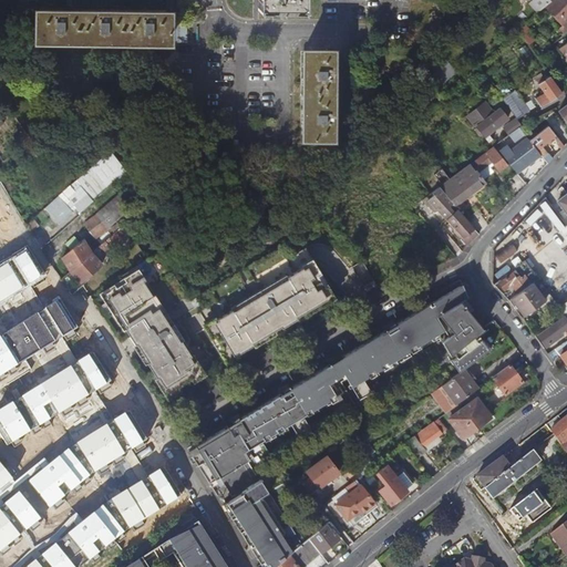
[(257,0),(258,10),(303,10),(303,0),(257,0)]
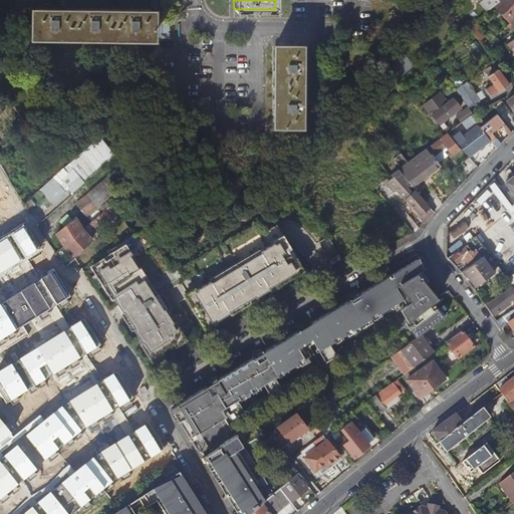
[(447,7),(440,0),(433,0),(444,10),(447,7)]
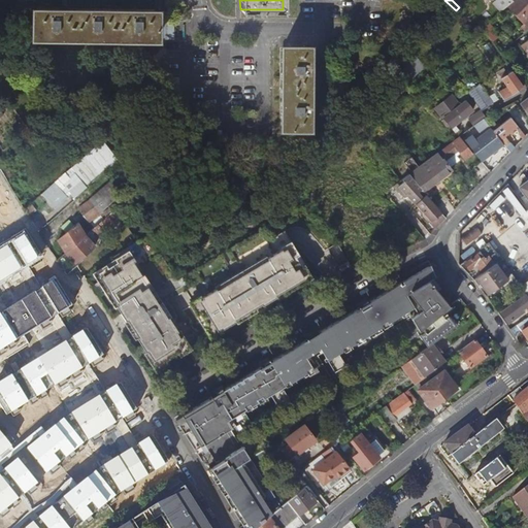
[(507,5),(513,0),(495,0),(493,2),(501,11),(507,5)]
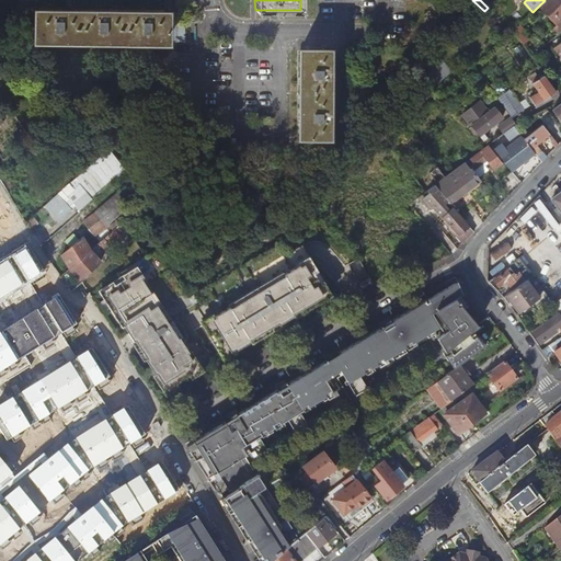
[(554,14),(550,18),(557,25),(553,27),(558,34),(560,31),(560,0),(545,0),(539,6),(546,13),(550,10),(554,14)]
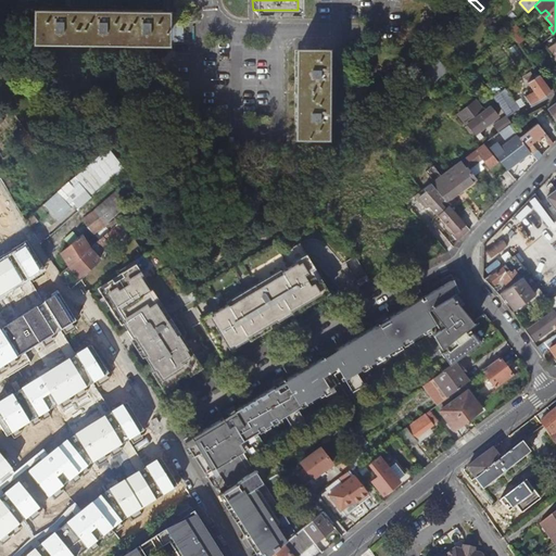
[(164,40),(165,39),(165,22),(176,22),(176,12),(165,12),(165,11),(36,11),(36,40),(164,40)]
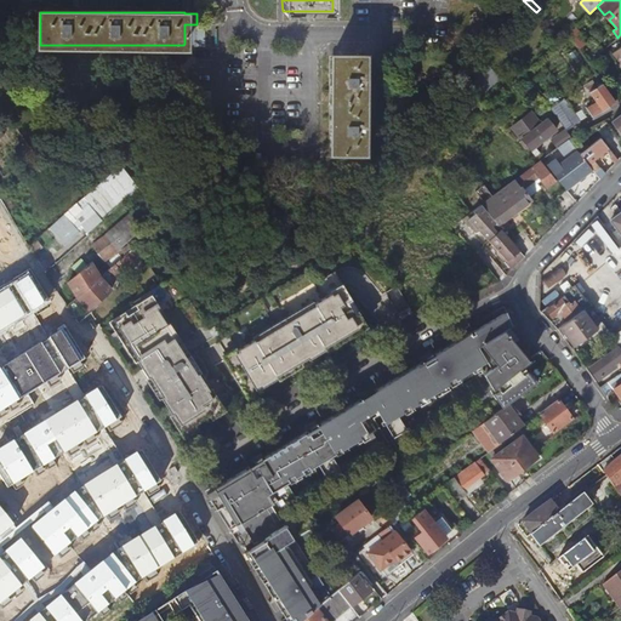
[(584,38),(574,27),(568,33),(569,35),(580,50),(584,45),(581,40),(584,38)]
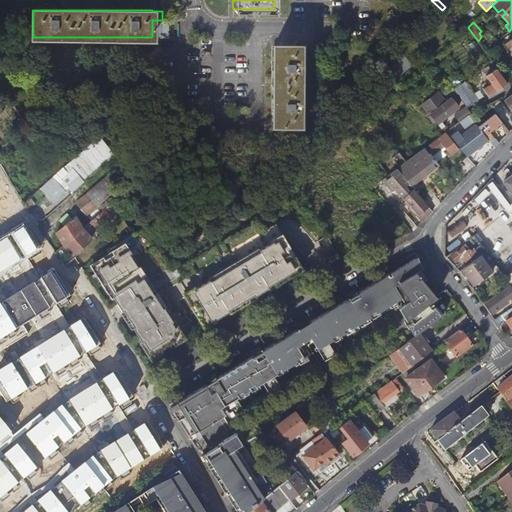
[(274,46),(273,125),(300,125),(301,46),(274,46)]
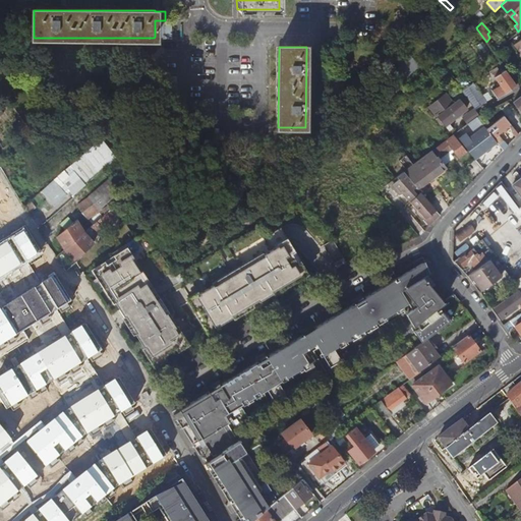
[(520,85),(506,68),(495,76),(499,81),(502,84),(499,87),(493,91),(497,99),(507,94),(511,91),(512,92),(520,85)]
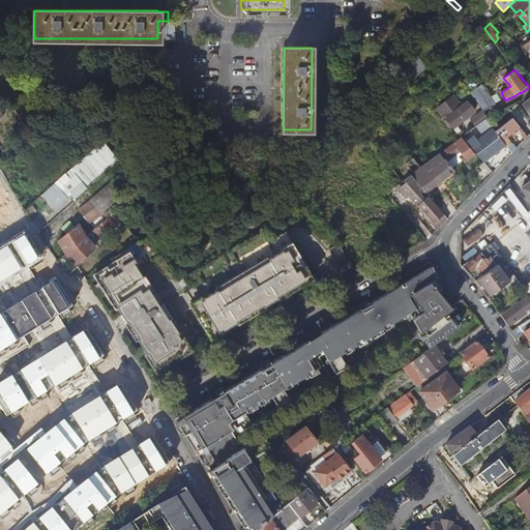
[(468,92),(482,111),(495,106),(479,85),(468,92)]
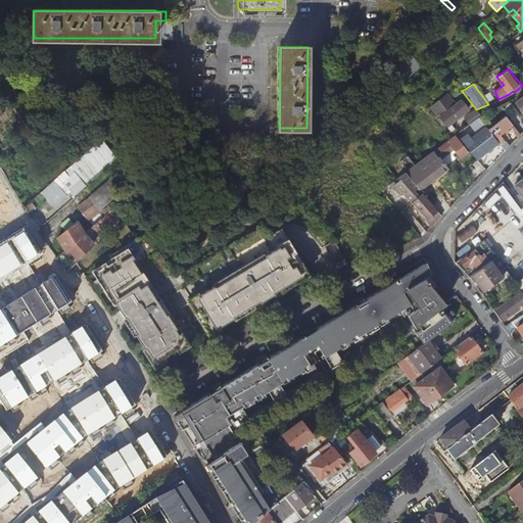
[(460,99),(449,108),(446,110),(444,108),(437,114),(450,132),(455,129),(449,124),(468,109),(460,99)]
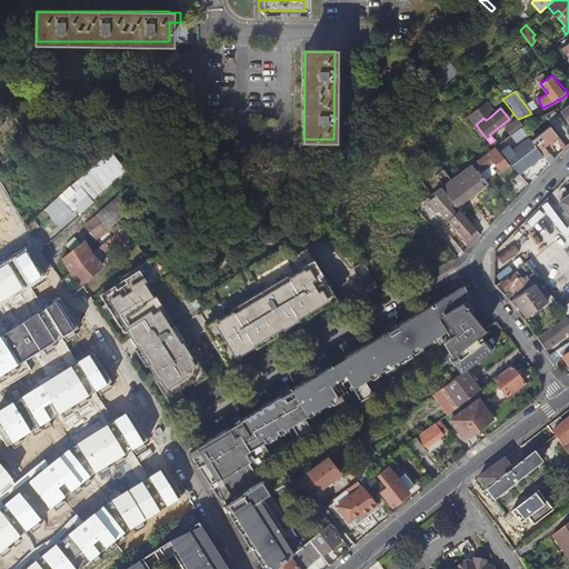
[(483,118),(488,116),(482,109),(470,119),(476,125),(483,118)]
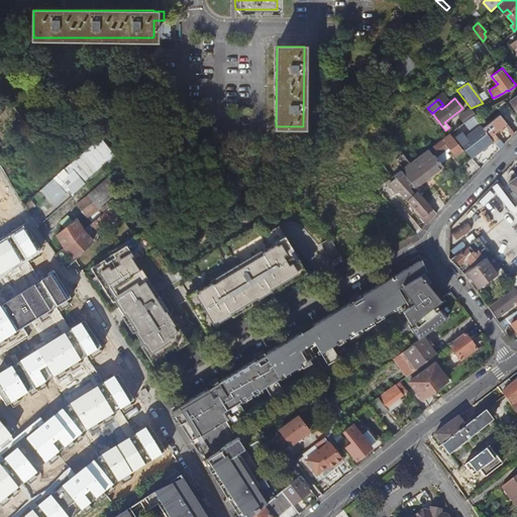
[(476,115),(471,108),(459,117),(463,123),(473,117),(476,115)]
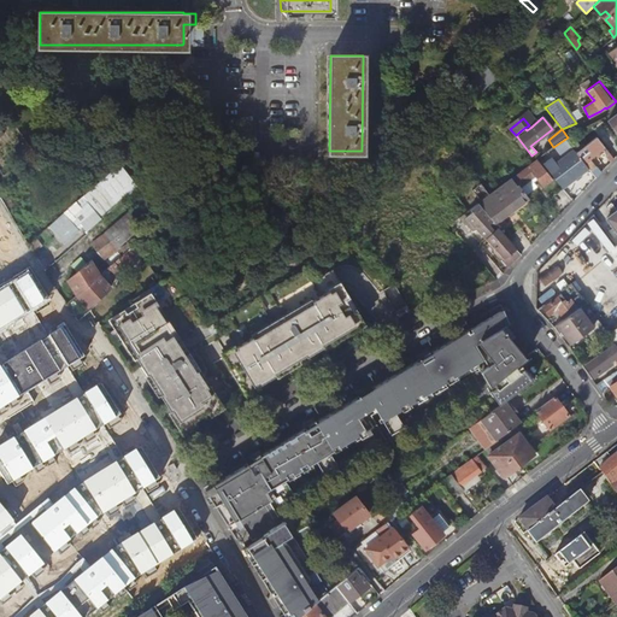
[(595,136),(575,153),(588,169),(595,178),(600,172),(589,159),(604,147),(595,136)]
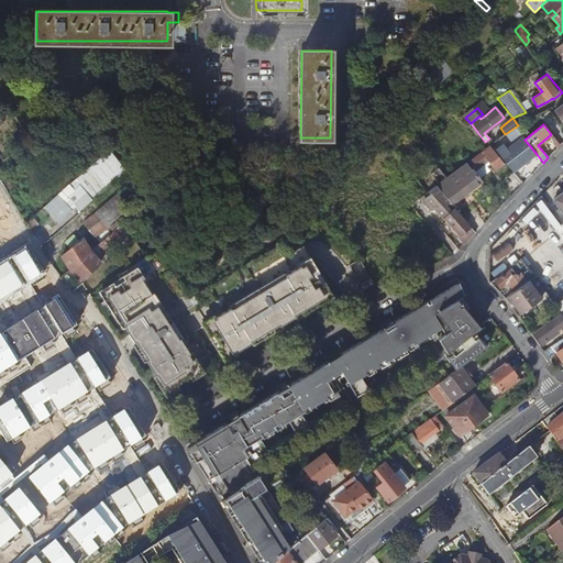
[(512,173),(537,154),(525,140),(515,128),(505,134),(514,144),(508,148),(505,144),(496,151),(500,156),(498,157),(512,173)]
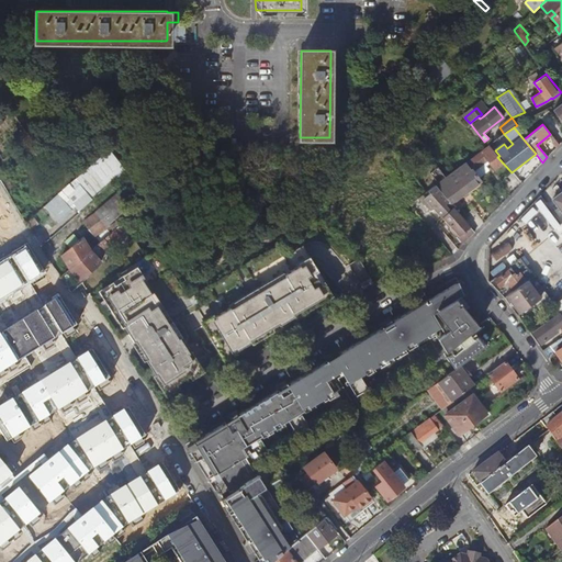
[(497,157),(489,147),(468,164),(473,171),(487,160),(495,170),(504,165),(502,163),(497,157)]
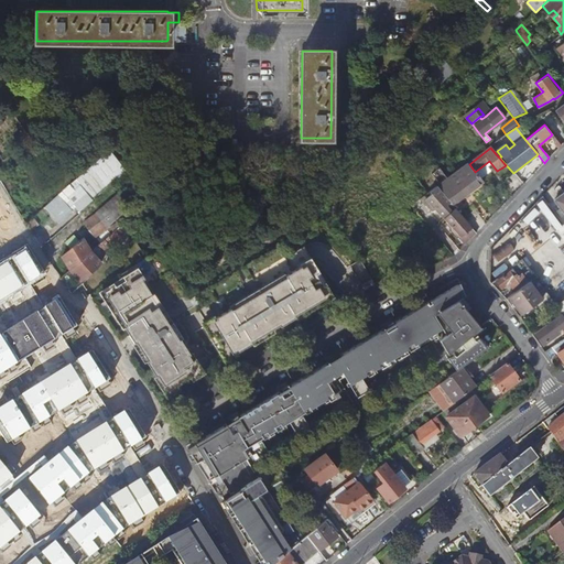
[(86,193),(93,199),(126,171),(108,149),(68,185),(73,190),(79,198),(86,193)]
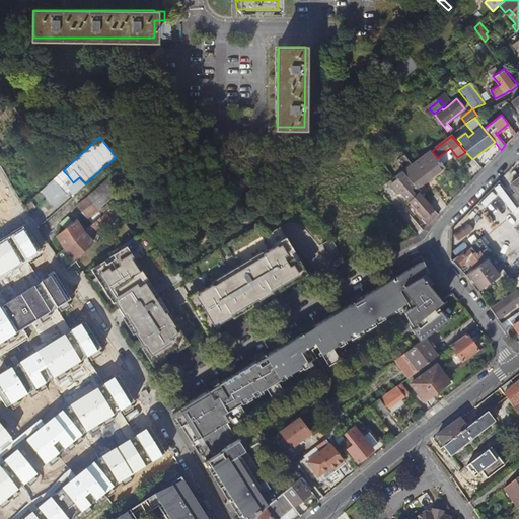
[(412,164),(404,169),(419,188),(444,167),(430,151),(412,164)]
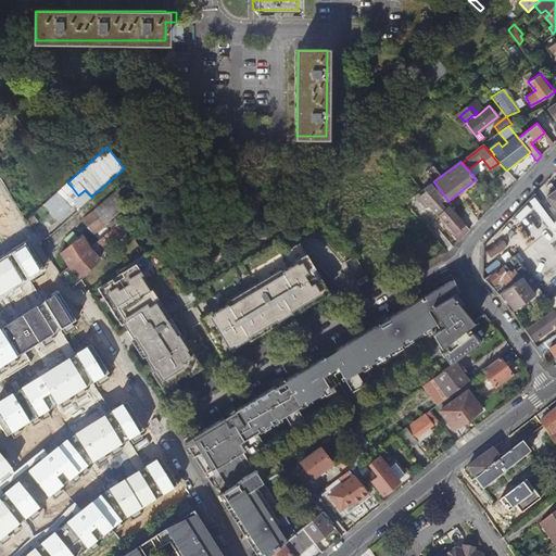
[(449,201),(433,181),(431,184),(431,185),(446,203),(449,201)]
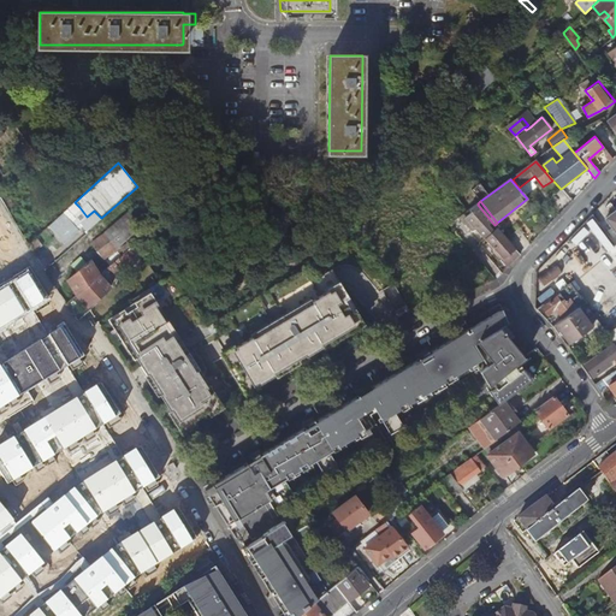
[(80,207),(75,202),(48,227),(64,244),(78,232),(70,221),(73,218),(71,214),(80,207)]
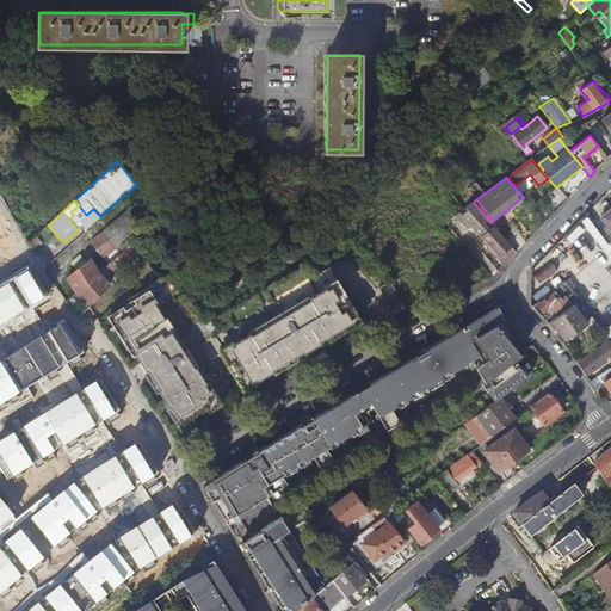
[(473,228),(481,238),(493,227),(491,223),(474,203),(468,207),(470,210),(462,217),(466,221),(463,223),(469,230),(473,228)]
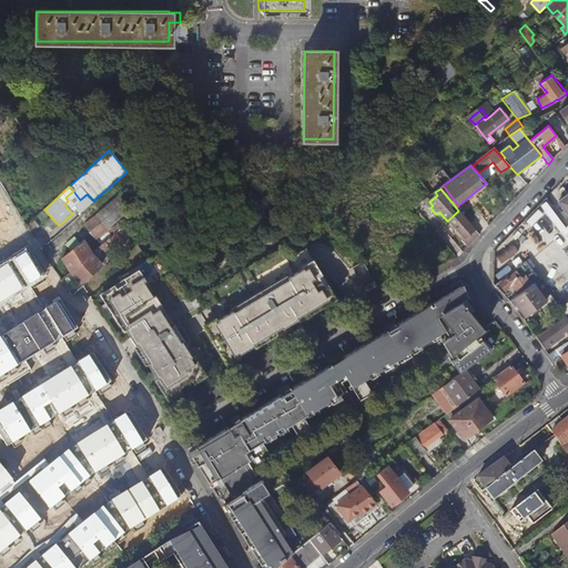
[(567,193),(558,201),(567,214),(567,193)]
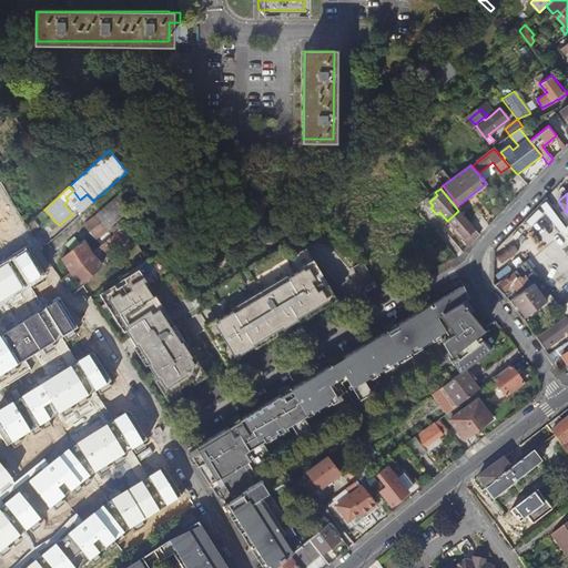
[(93,201),(87,194),(80,200),(73,206),(80,213),(93,201)]
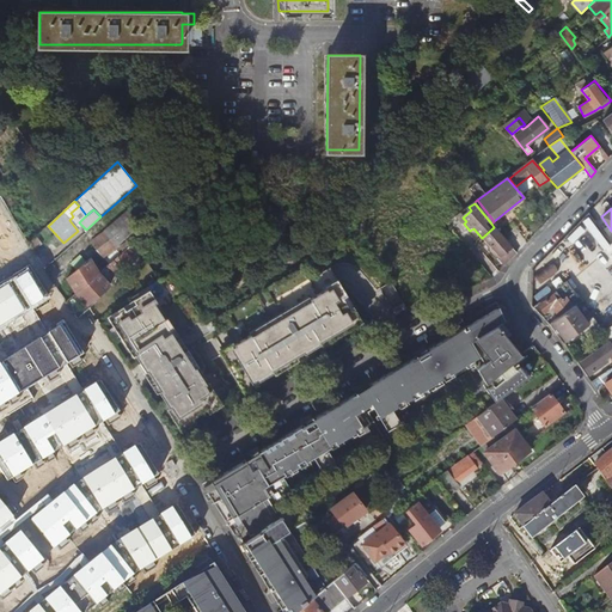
[(90,244),(103,259),(141,228),(127,212),(90,244)]
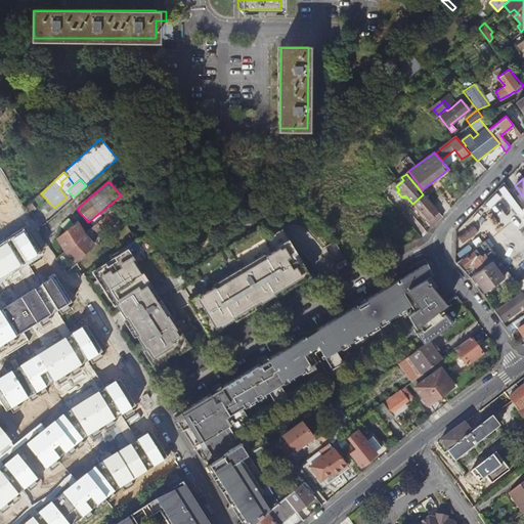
[(442,217),(423,194),(412,204),(428,221),(426,222),(431,228),(442,217)]
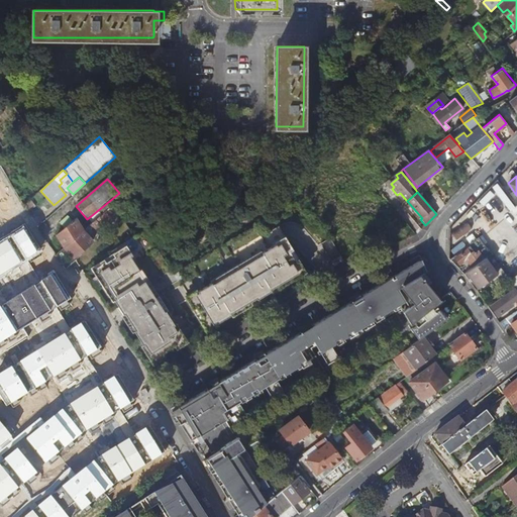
[(113,205),(83,231),(64,248),(73,259),(92,242),(88,237),(93,232),(92,231),(99,225),(100,227),(118,211),(113,205)]
